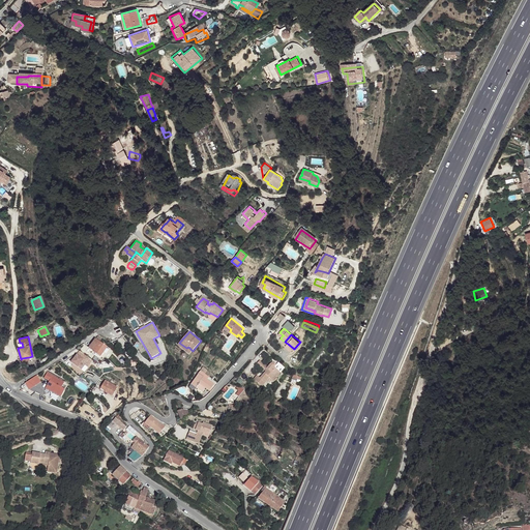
[(100,342),(96,339),(89,347),(95,352),(94,352),(100,357),(108,347),(106,346),(106,345),(105,344),(105,345),(100,342)]
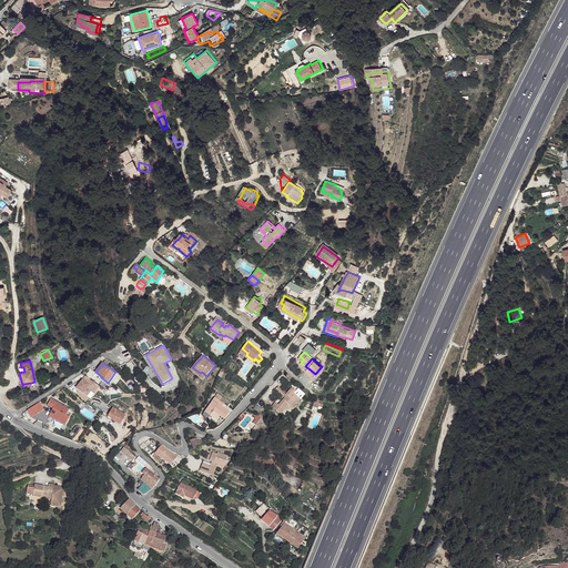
[(192,367),(191,369),(203,379),(206,376),(202,372),(200,373),(192,367)]
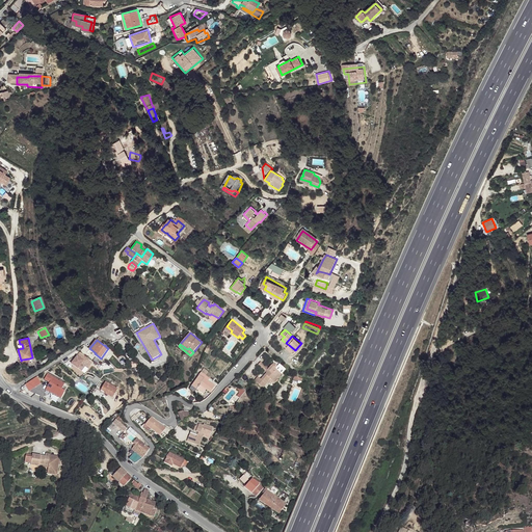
[(82,376),(92,363),(83,354),(80,357),(78,355),(69,365),(82,376)]
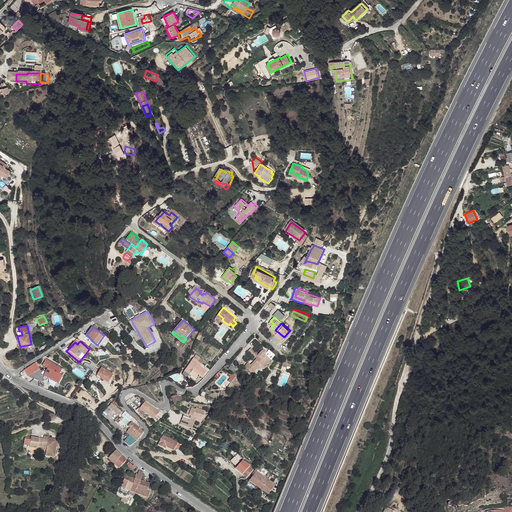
[(249,346),(246,350),(252,354),(255,351),(249,346)]
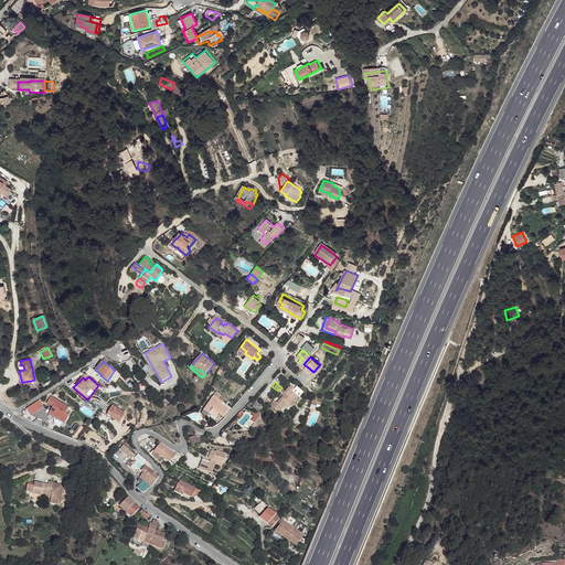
[(274,400),(269,404),(279,413),(284,407),(287,403),(288,405),(290,406),(294,403),(296,404),(299,398),(295,394),(292,393),(295,390),(289,384),(283,392),(284,393),(276,402),(274,400)]
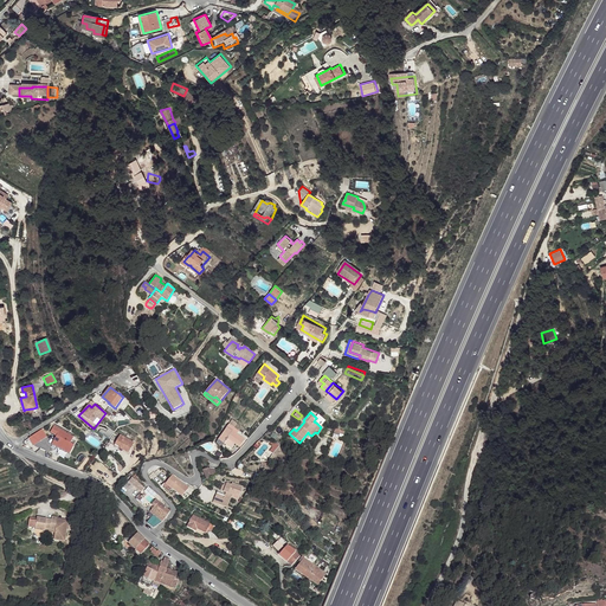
[(227,426),(218,438),(224,443),(227,438),(233,443),(238,446),(244,439),(236,432),(238,430),(233,427),(230,424),(227,426)]
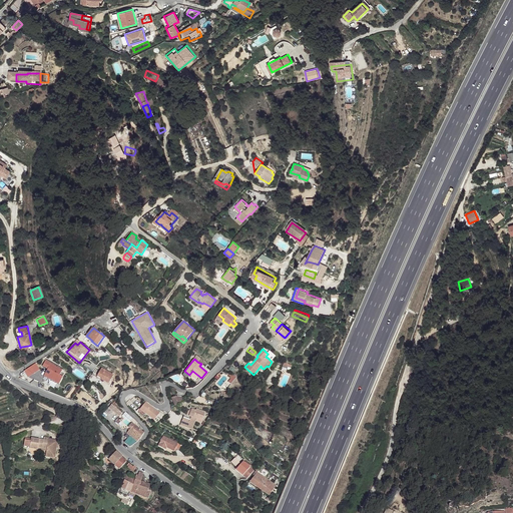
[(61,370),(45,361),(42,366),(47,369),(43,376),(58,384),(62,377),(58,375),(61,370)]
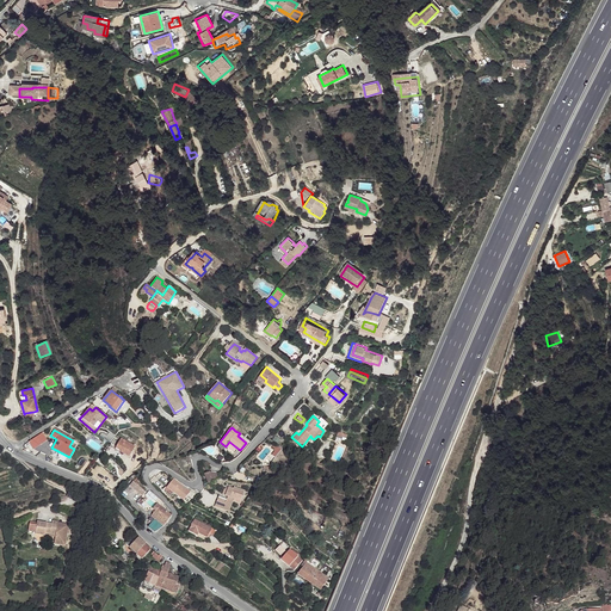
[(42,433),(35,438),(39,445),(47,440),(42,433)]
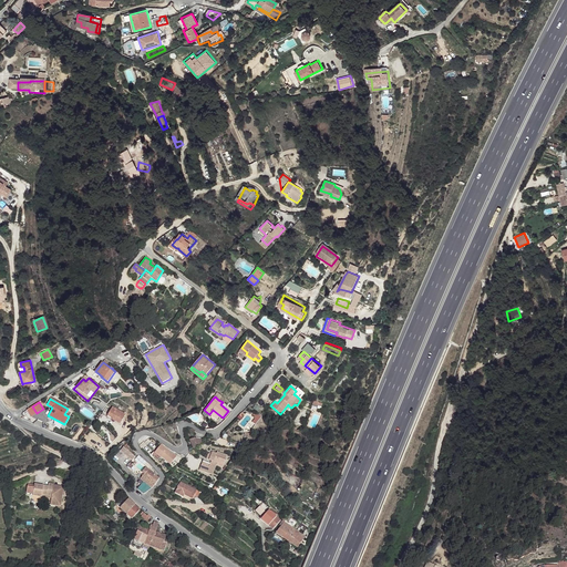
[(125,414),(112,405),(107,414),(112,418),(112,419),(120,423),(125,414)]
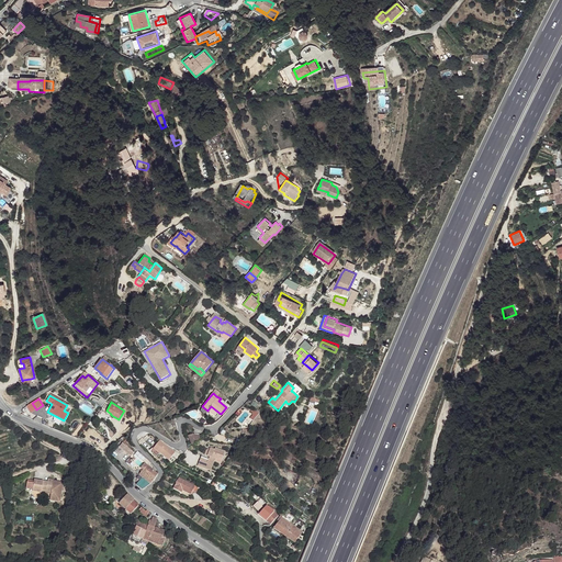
[(32,403),(27,406),(32,413),(36,409),(32,403)]
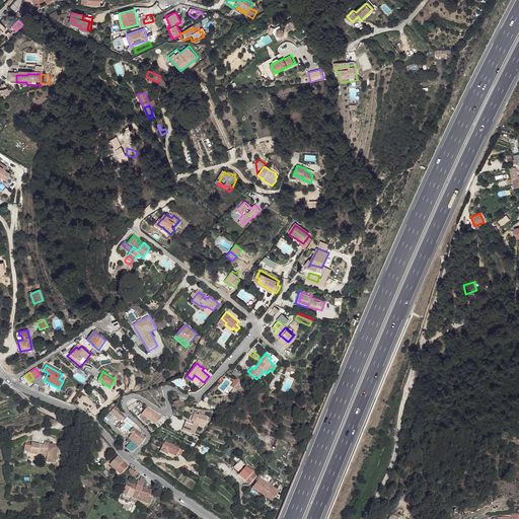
[(173,401),(177,410),(189,402),(178,399),(173,401)]
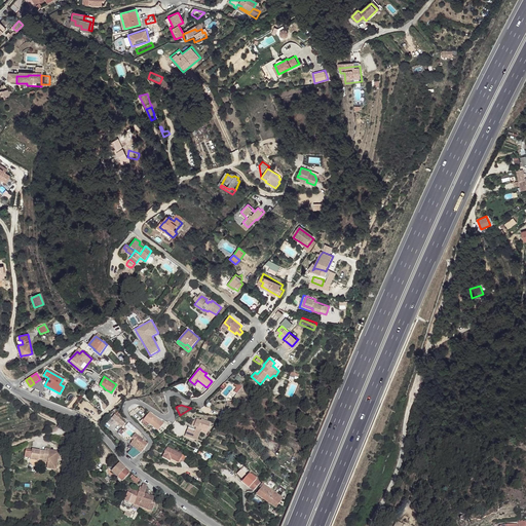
[(149,413),(143,420),(149,424),(157,431),(162,424),(149,413)]
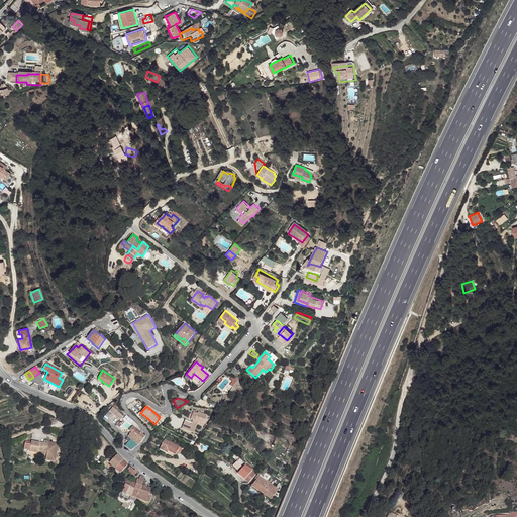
[(139,412),(136,415),(143,420),(146,417),(140,413),(139,412)]
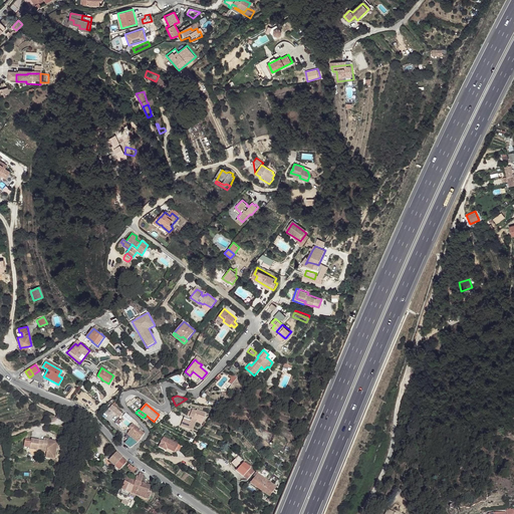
[(206,414),(197,410),(197,412),(192,410),(189,413),(187,417),(185,416),(181,426),(193,431),(197,422),(202,424),(206,414)]
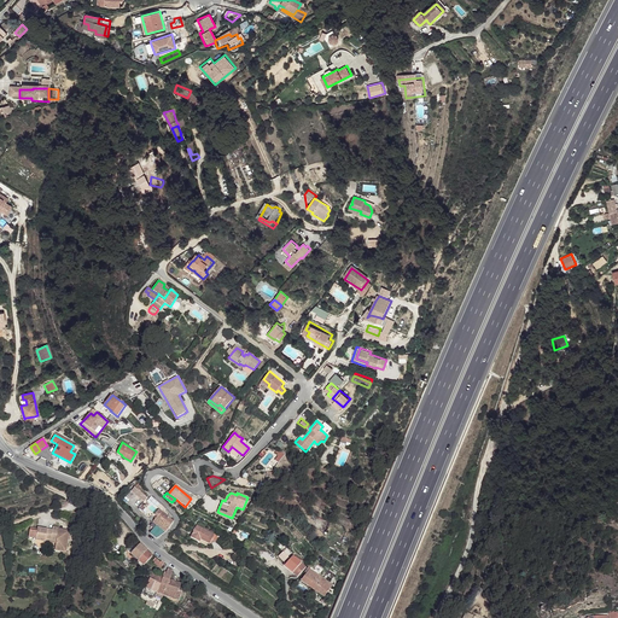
[(157,518),(153,522),(158,525),(161,522),(168,528),(173,522),(162,512),(157,518)]
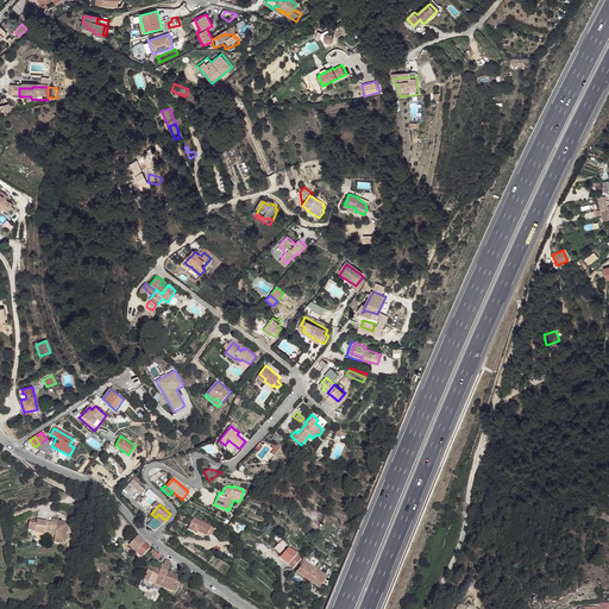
[(193,518),(187,528),(193,532),(194,529),(198,532),(205,537),(211,527),(193,518)]
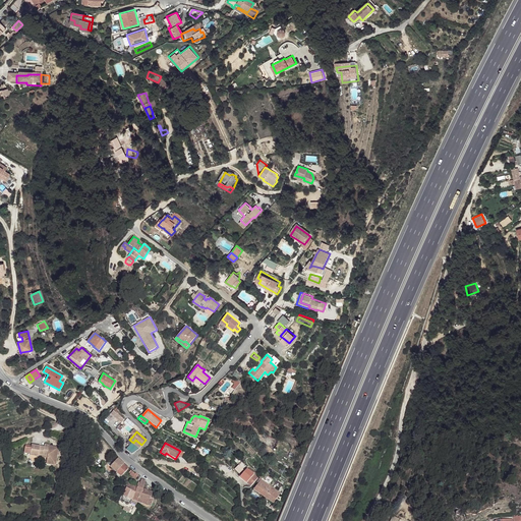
[(33,450),(26,449),(26,455),(32,456),(32,457),(41,458),(41,455),(49,456),(50,445),(45,445),(45,448),(33,447),(33,450)]
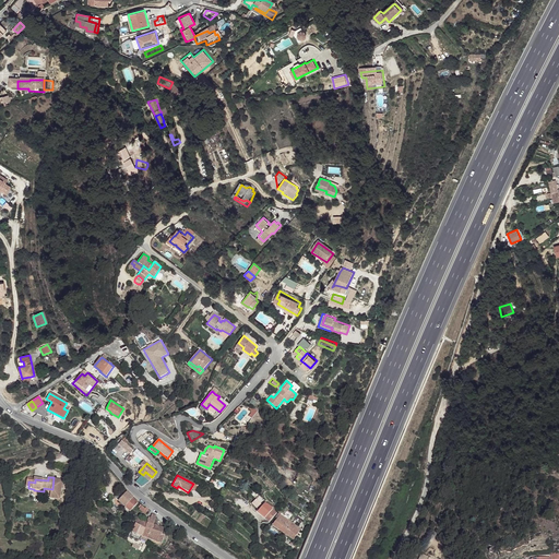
[(127,491),(123,488),(116,496),(120,499),(127,491)]
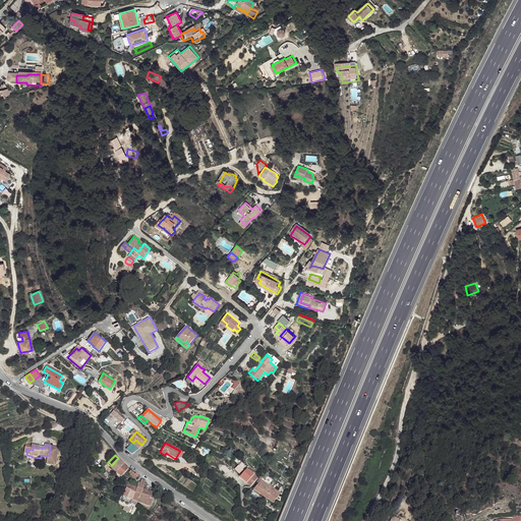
[(124,464),(118,458),(112,465),(111,466),(117,472),(115,473),(120,478),(128,469),(124,464)]
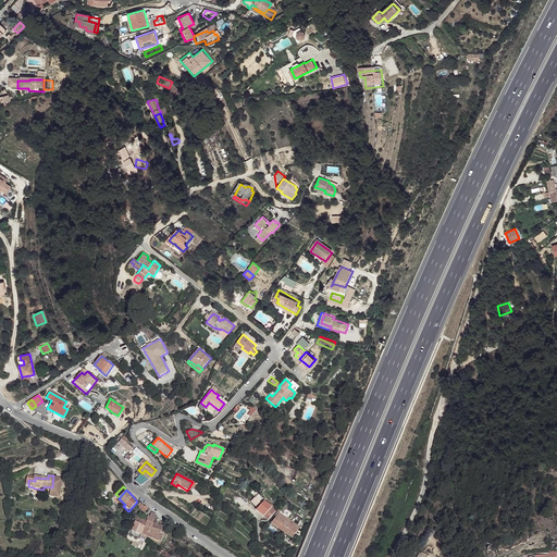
[(145,506),(140,503),(138,505),(139,506),(138,508),(145,512),(148,508),(146,505),(145,506)]
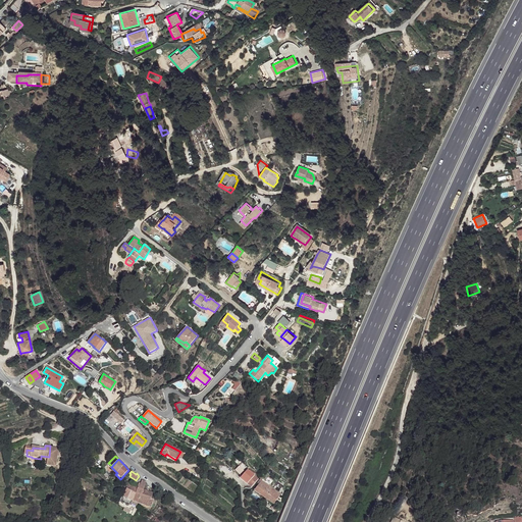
[(249,471),(247,475),(249,477),(252,475),(258,480),(259,479),(249,471)]
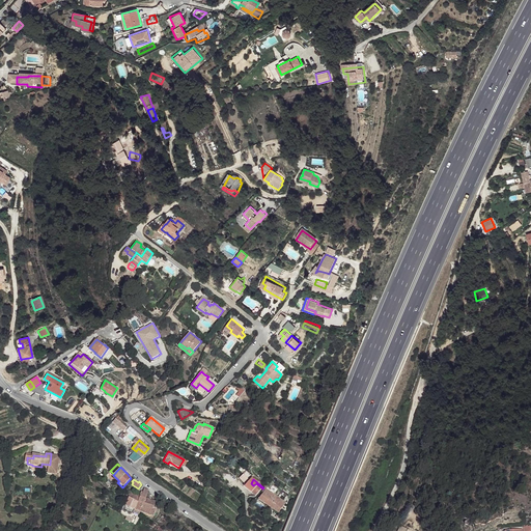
[(251,483),(246,488),(258,497),(264,488),(263,487),(262,488),(256,483),(253,485),(251,483)]
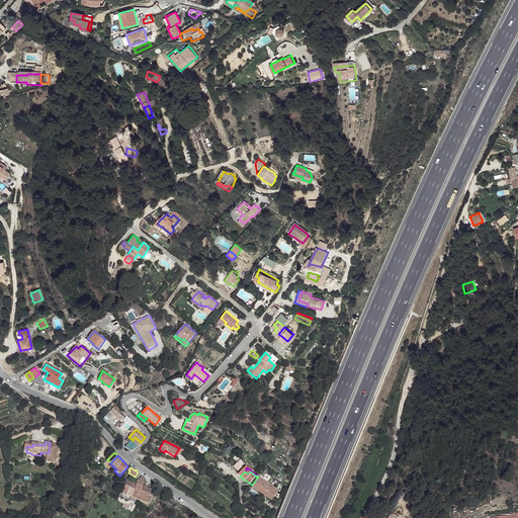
[(139,480),(137,483),(135,488),(132,496),(138,498),(142,486),(146,478),(142,476),(140,481),(139,480)]
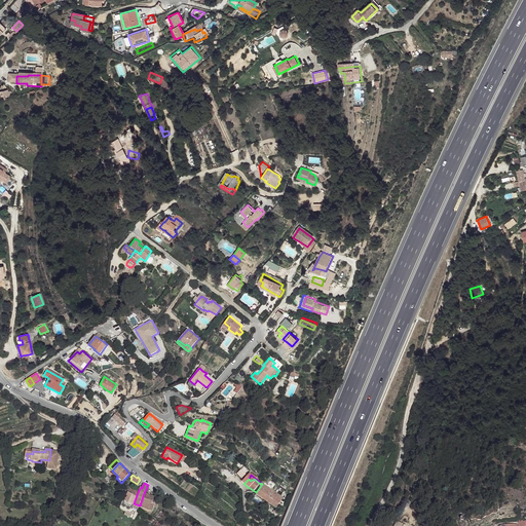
[(139,490),(128,486),(126,491),(128,492),(137,495),(139,490)]
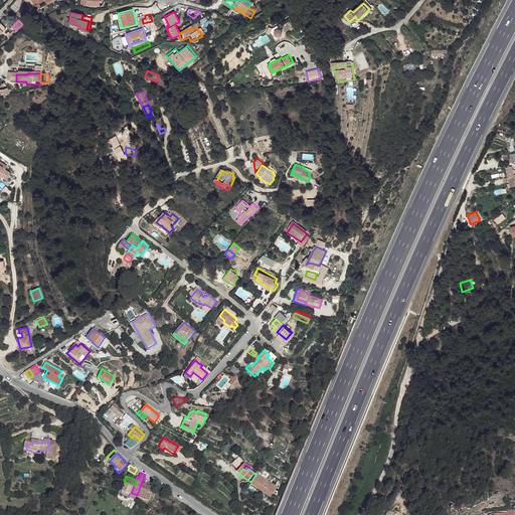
[(258,480),(253,486),(271,497),(272,496),(276,491),(278,488),(277,487),(277,486),(276,485),(276,486),(261,477),(258,480)]
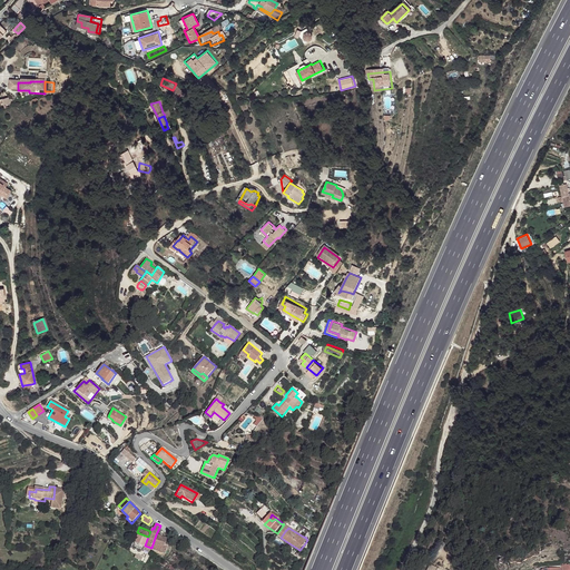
[(148,537),(139,533),(136,542),(145,546),(148,537)]
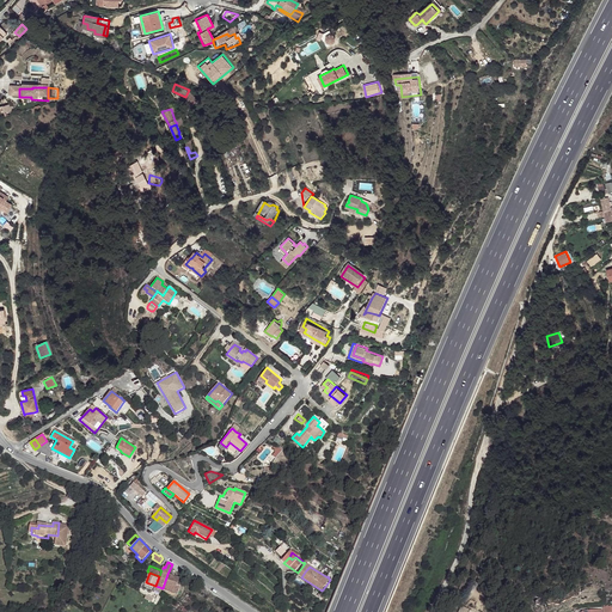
[(179,579),(167,574),(163,588),(177,594),(181,586),(177,583),(179,579)]
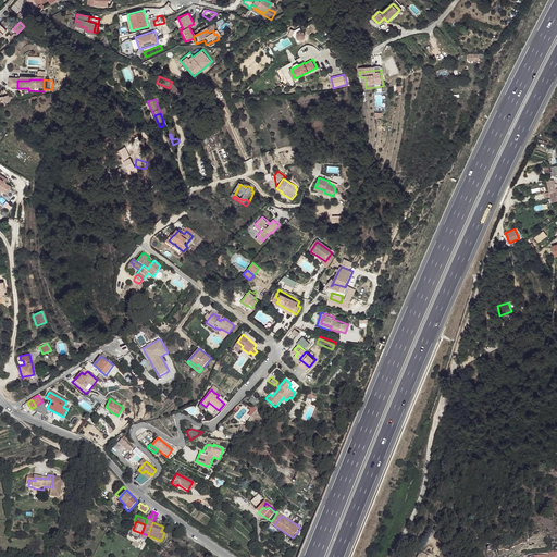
[(165,551),(158,547),(157,551),(169,556),(170,556),(172,554),(165,551)]
